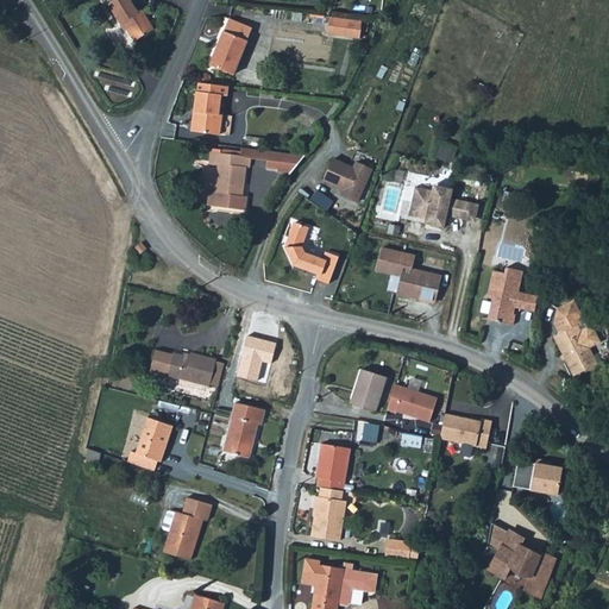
[(96,0),(102,8),(106,6),(119,27),(121,25),(132,43),(152,30),(140,12),(137,14),(126,0),(96,0)]
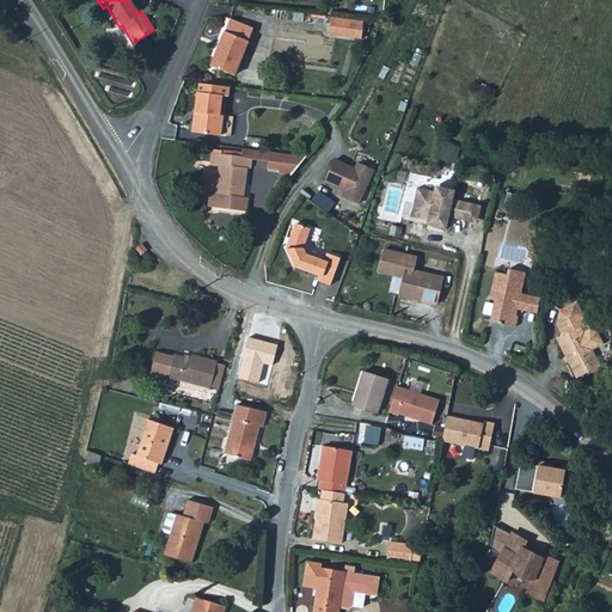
[(328,18),(325,36),(357,40),(360,22),(328,18)]
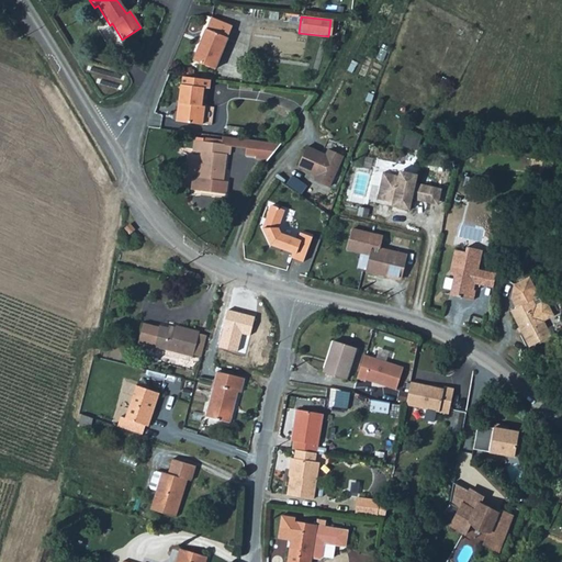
[(202,30),(205,31),(192,62),(214,70),(232,27),(206,18),(202,30)]
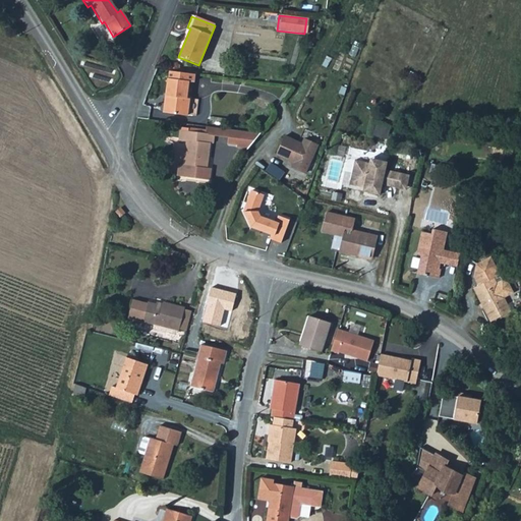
[(195,75),(170,71),(166,97),(170,97),(168,112),(187,115),(189,100),(186,100),(188,82),(194,82),(195,75)]
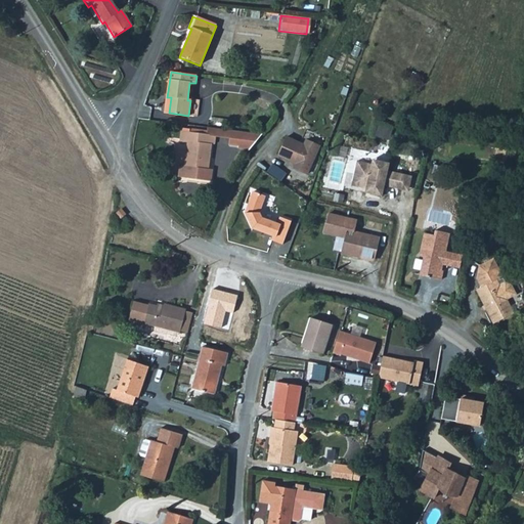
[(211,170),(207,169),(210,144),(212,136),(215,136),(215,129),(207,128),(206,135),(180,132),(179,142),(186,143),(183,166),(182,177),(209,181),(211,170)]
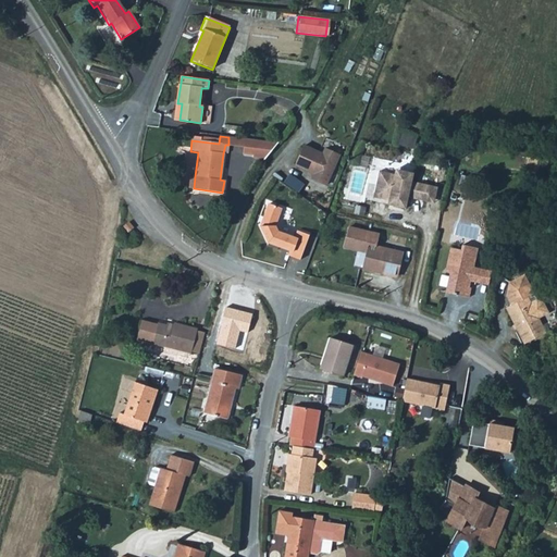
[(244,139),(229,137),(229,145),(243,147),(244,139)]
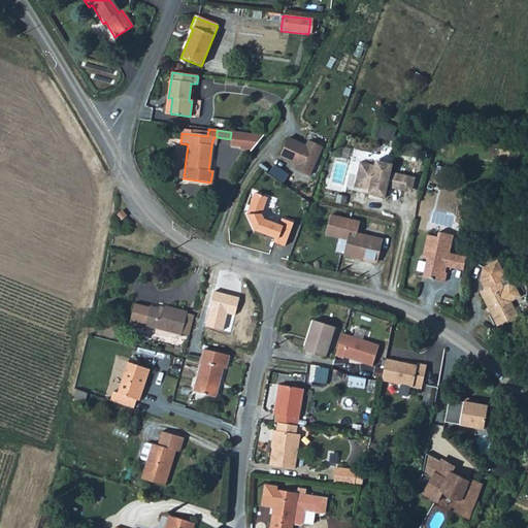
[(262,136),(231,132),(230,139),(229,143),(231,146),(238,147),(238,150),(250,152),(262,136)]
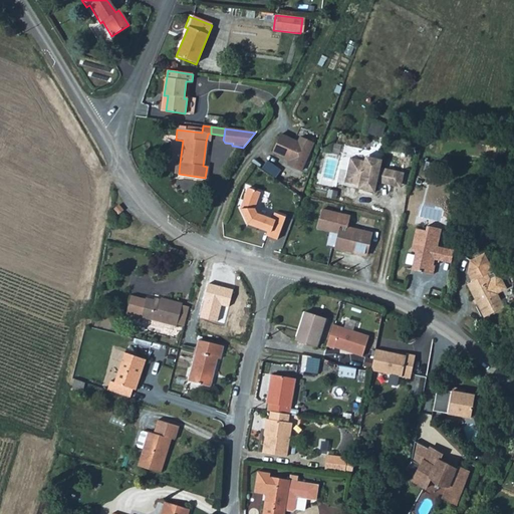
[(295,139),(278,131),(269,149),(287,157),(285,162),(298,168),(311,140),(298,134),(295,139)]
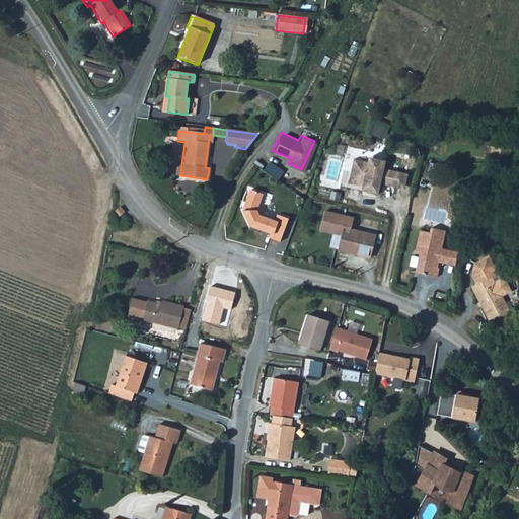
[(369,155),(368,160),(380,163),(379,166),(383,167),(385,159),(369,155)]
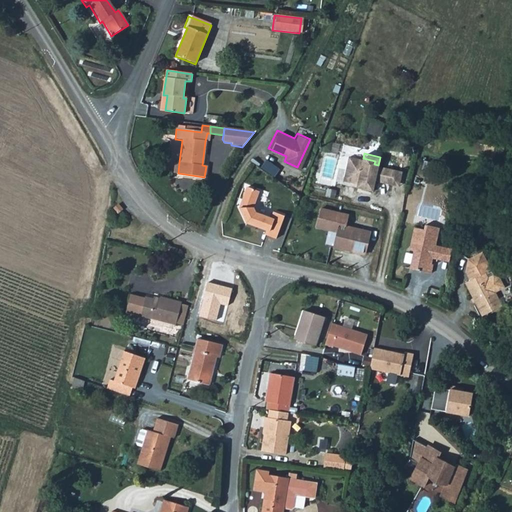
[(391,184),(395,169),(378,165),(374,164),(375,161),(363,158),(349,155),(343,179),(357,182),(362,183),(361,187),(372,190),(375,179),(391,184)]
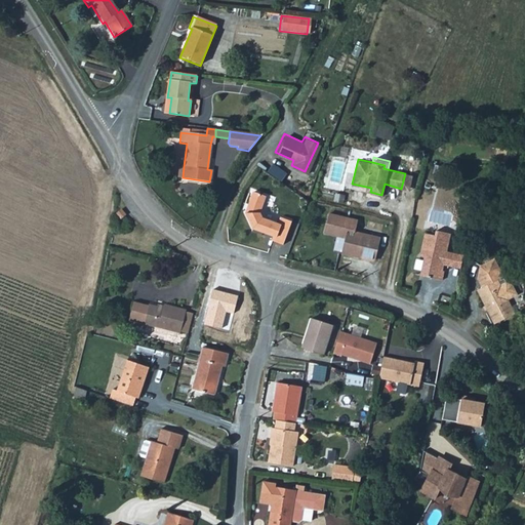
[(284,171),(271,161),(265,168),(279,178),(284,171)]
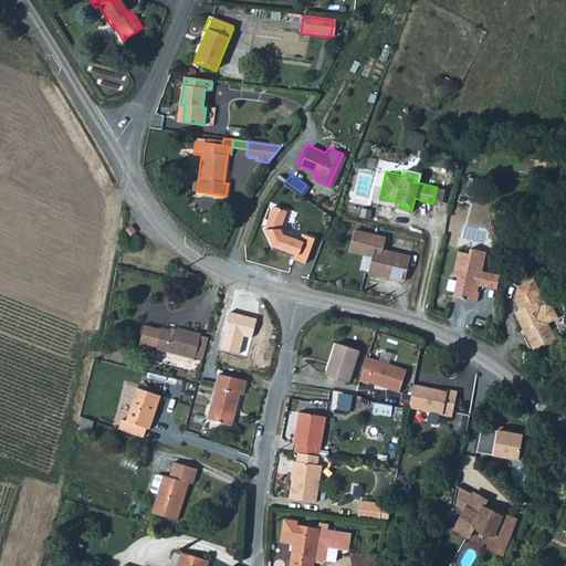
[(444,189),(437,187),(432,203),(440,205),(444,189)]
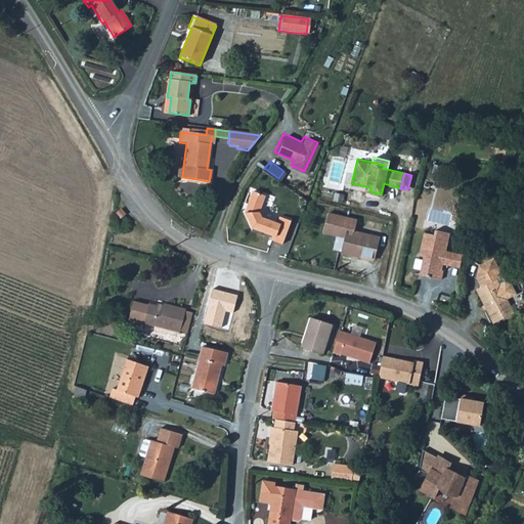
[(242,210),(248,223),(251,222),(255,223),(254,226),(269,232),(273,221),(257,215),(255,209),(261,192),(250,188),(242,210)]
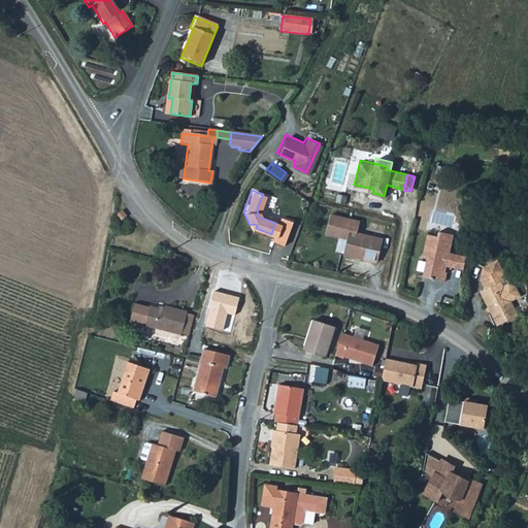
[(344,201),(345,195),(336,192),(335,199),(344,201)]
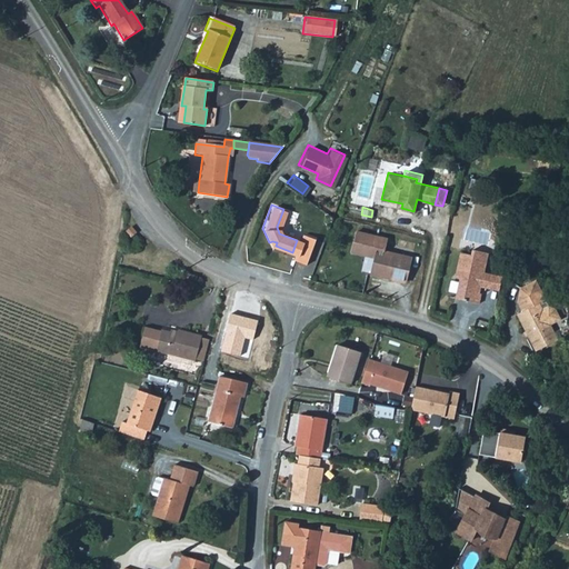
[(128,227),(125,230),(129,237),(133,232),(128,227)]
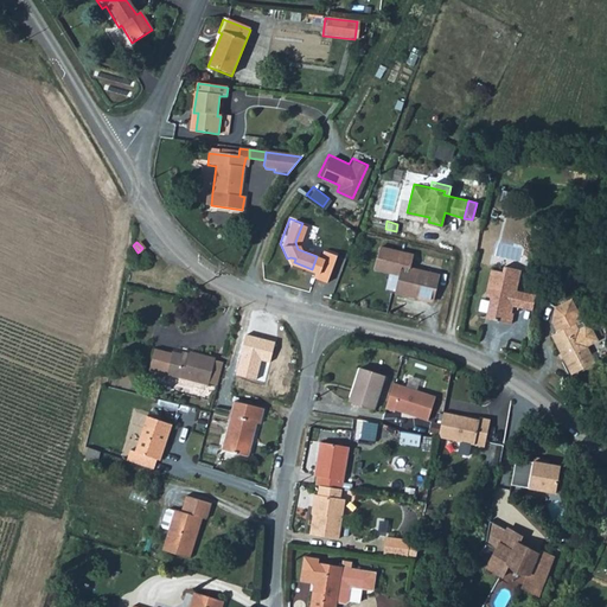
[(409,254),(375,246),(370,268),(395,274),(390,292),(403,295),(404,294),(429,300),(435,275),(406,267),(409,254)]
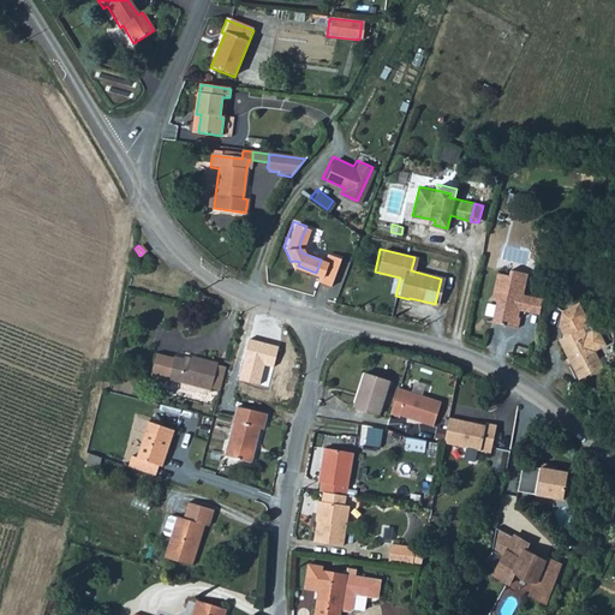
[(321,260),(316,273),(314,279),(328,284),(338,257),(324,251),(321,260)]
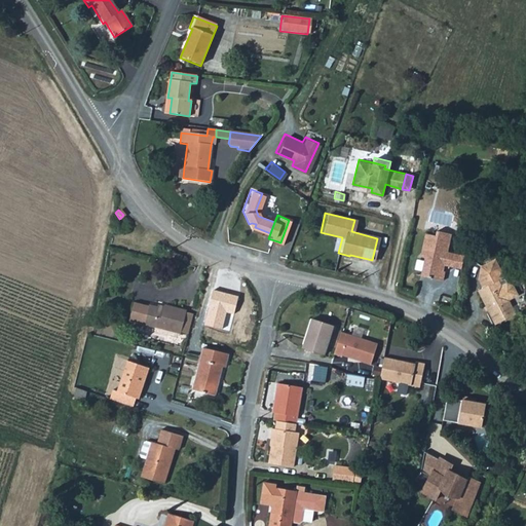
[(451,227),(436,224),(435,231),(449,234),(451,227)]
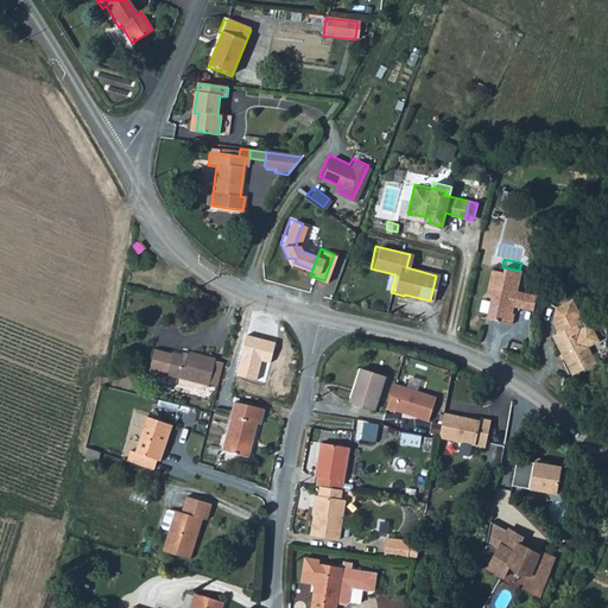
[(488,298),(483,320),(508,325),(512,306),(514,292),(519,271),(502,267),(501,273),(489,271),(485,292),(488,298)]
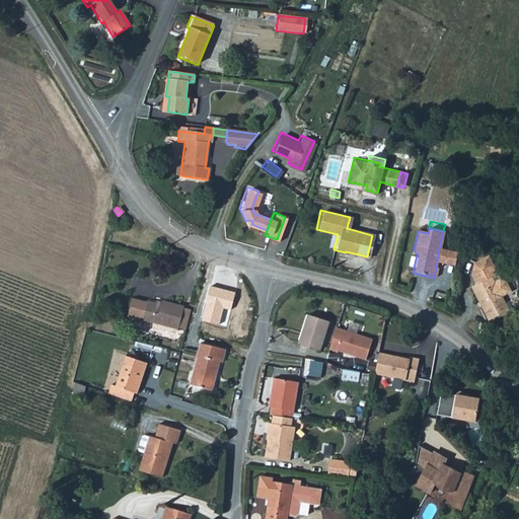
[(447,254),(447,251),(439,249),(437,262),(445,264),(447,254)]
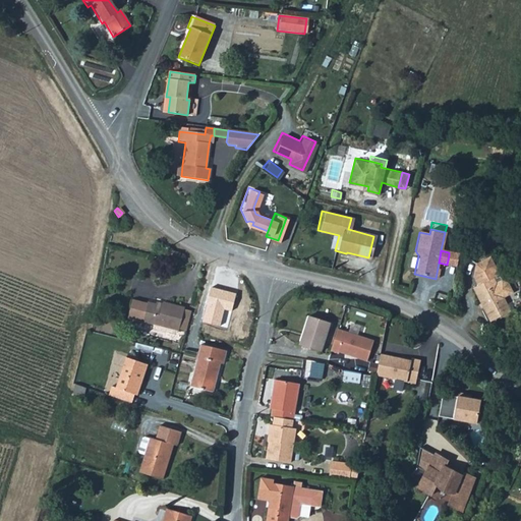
[(454,267),(456,256),(449,255),(447,265),(454,267)]
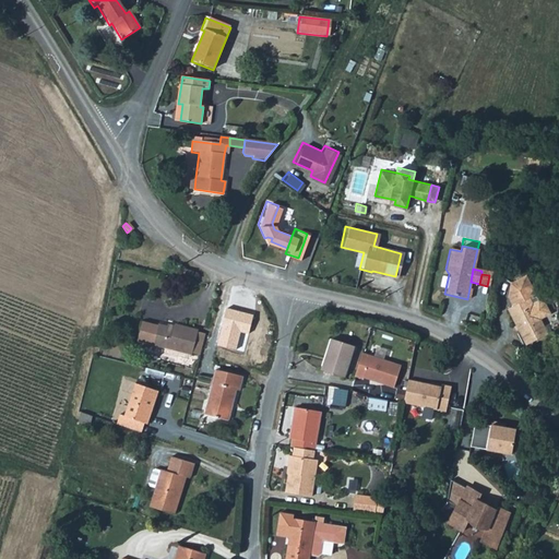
[(512,308),(507,310),(524,346),(546,336),(538,321),(549,316),(544,306),(538,304),(532,307),(528,299),(535,297),(526,277),(512,288),(516,297),(509,300),(512,308)]
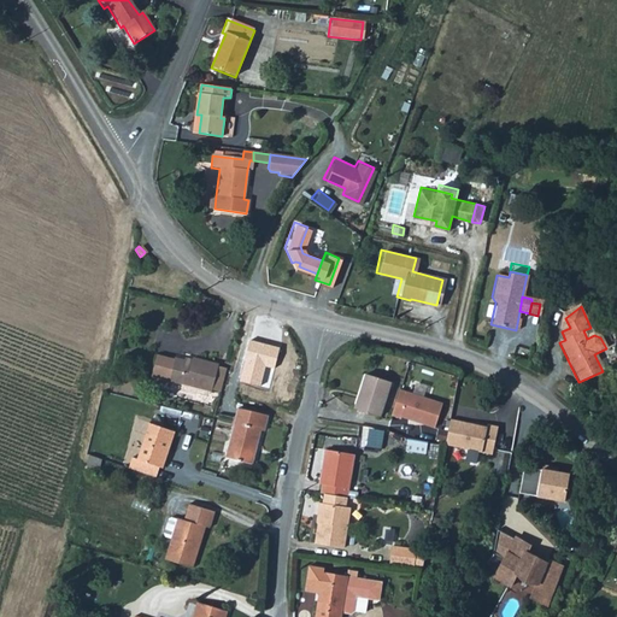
[(169,380),(212,389),(212,387),(218,365),(218,362),(193,356),(192,360),(175,356),(174,358),(156,354),(150,380),(168,385),(169,380)]
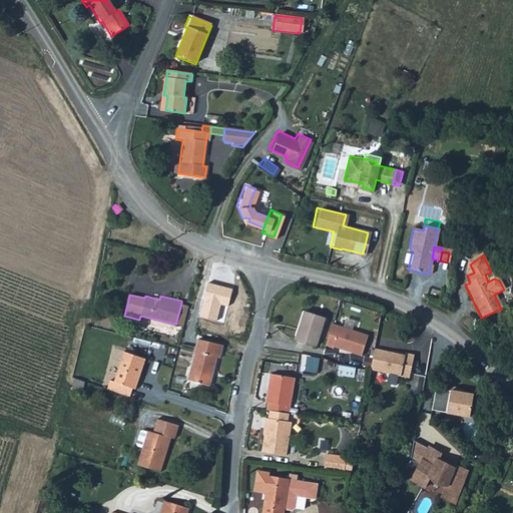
[(181,304),(176,322),(184,323),(189,306),(181,304)]
